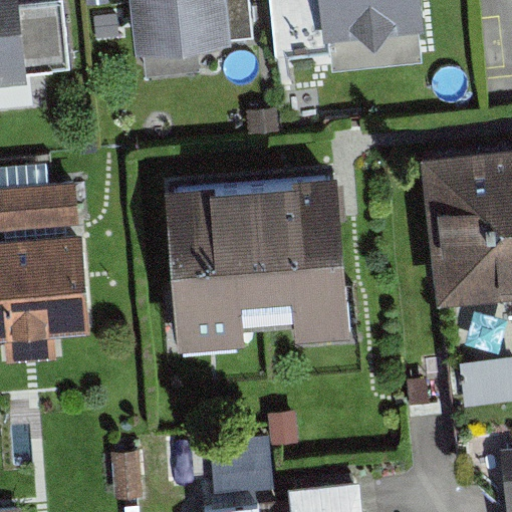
[(0,87),(26,84),(26,77),(70,72),(62,2),(18,7),(17,0),(0,0),(0,87)]
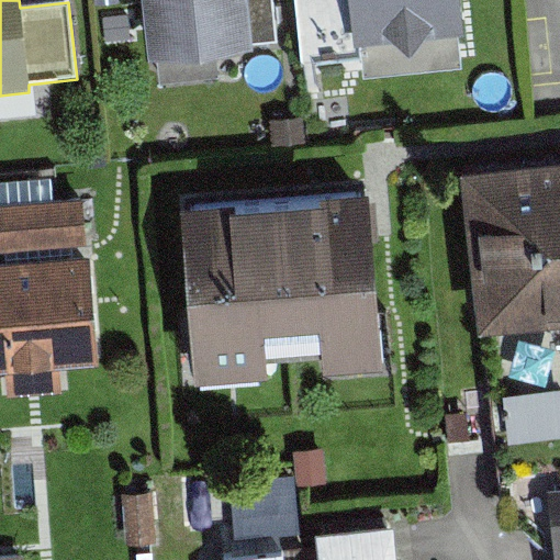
[(140,0),(146,63),(250,54),(245,0),(140,0)]
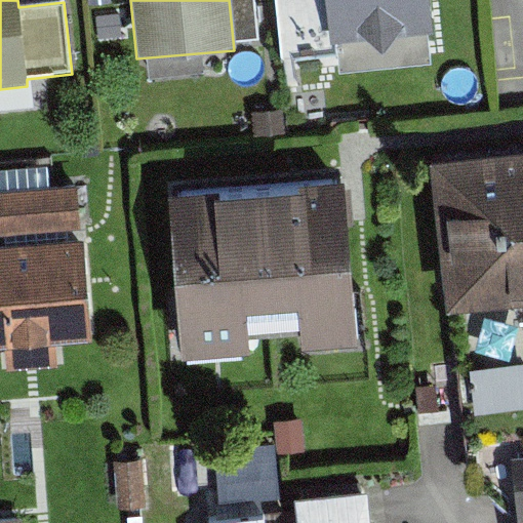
[(329,43),(325,0),(275,0),(281,61),(334,55),(333,43),(329,43)]
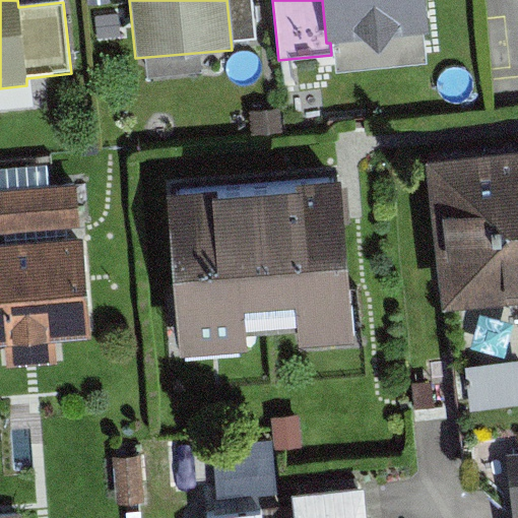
[(424,34),(428,34),(424,0),(322,0),(326,43),(330,43),(331,55),(333,74),(427,65),(424,34)]
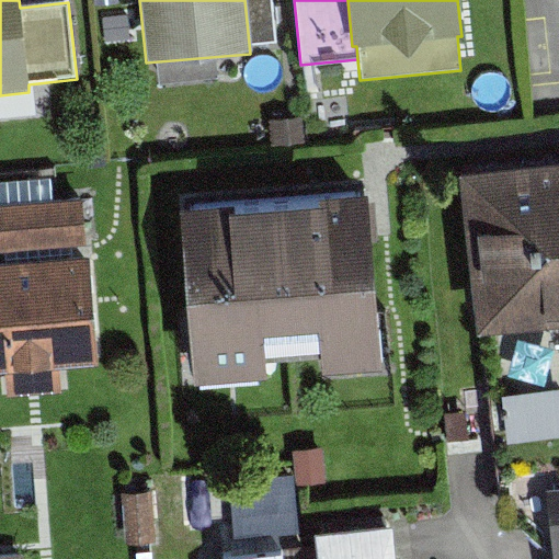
[(558,164),(459,177),(477,335),(558,327),(558,164)]
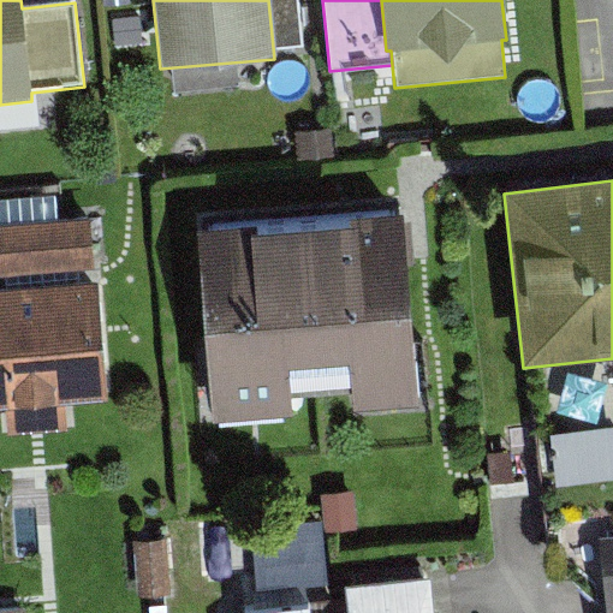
[(197,228),(210,421),(291,415),(290,397),(352,392),(353,410),(418,405),(404,213),(197,228)]
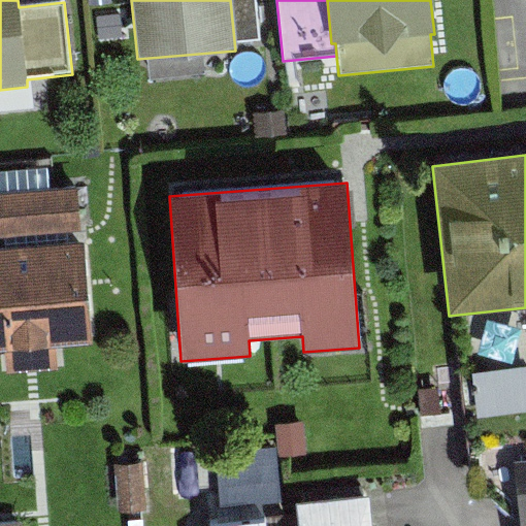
[(0,237),(4,237),(67,232),(79,231),(76,190),(0,196),(0,237)]
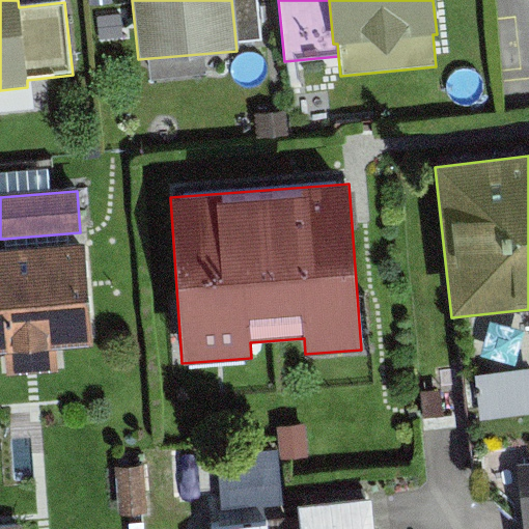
[(4,239),(5,251),(68,246),(67,233),(4,239)]
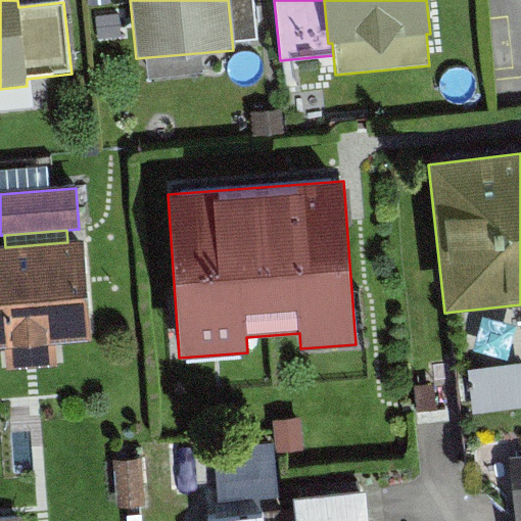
[(56,344),(91,342),(83,241),(67,242),(5,247),(0,247),(0,348),(5,348),(7,371),(58,367),(56,344)]
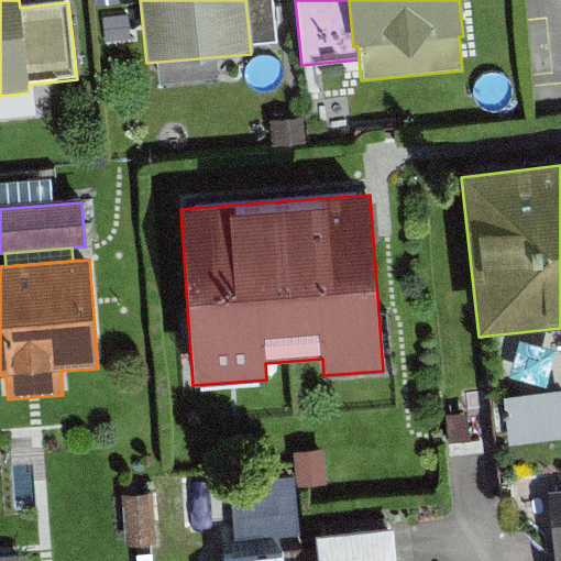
[(560,560),(560,510),(551,512),(556,560),(560,560)]
